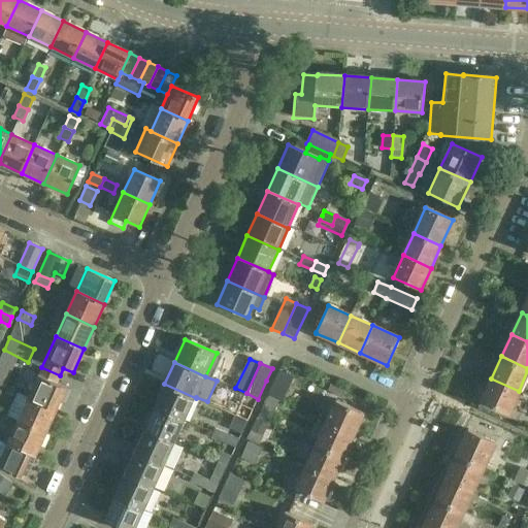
[(41,367),(28,398),(56,410),(66,387),(56,384),(60,375),(41,367)]
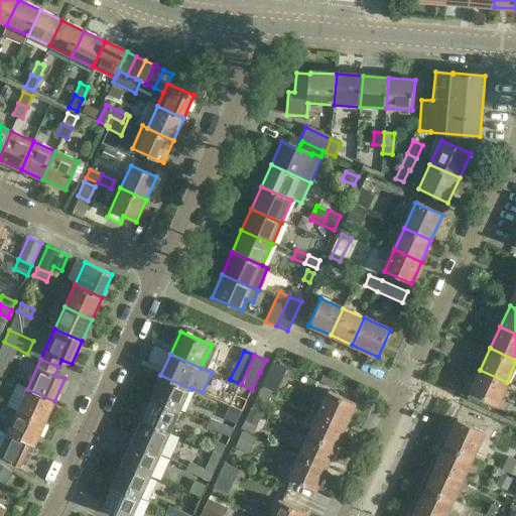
[(262,386),(273,391),(276,392),(287,368),(273,361),(262,386)]
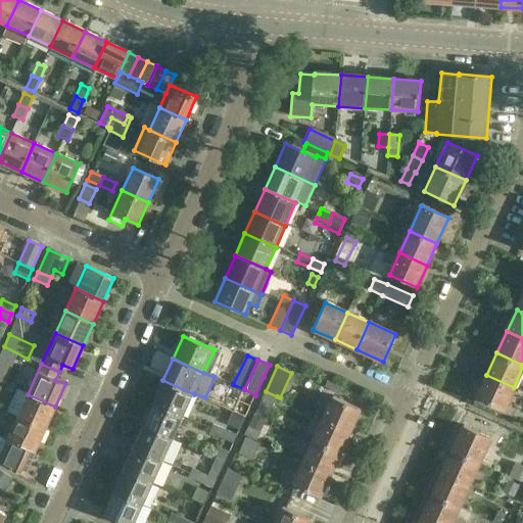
[(514,387),(486,375),(476,397),(504,410),(514,387)]
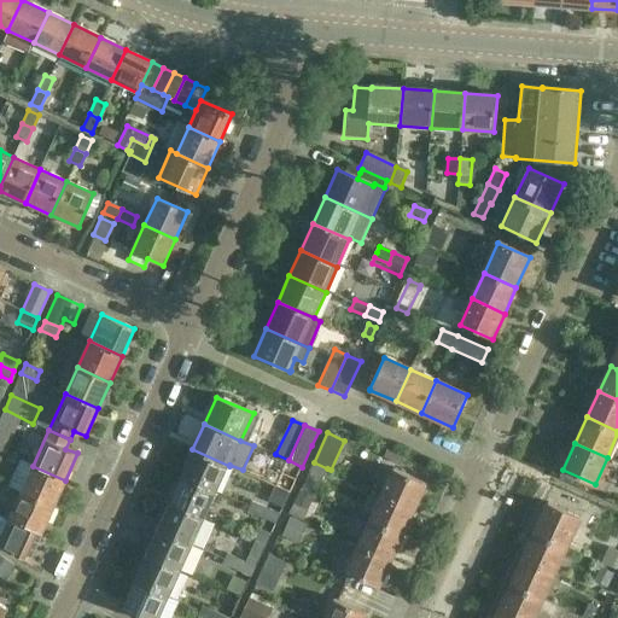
[(217,493),(229,466),(192,449),(180,476),(217,493)]
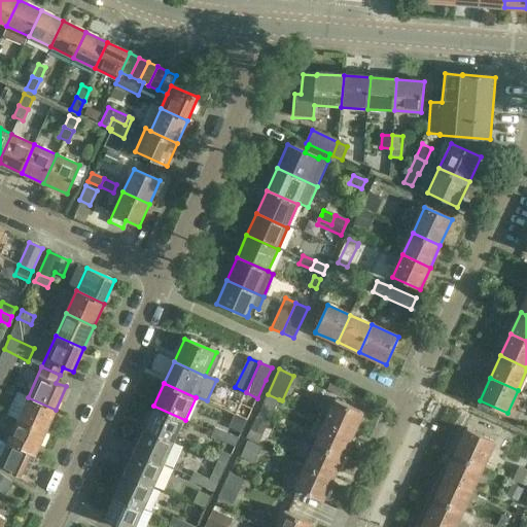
[(269,422),(274,410),(279,399),(268,394),(257,416),(269,422)]
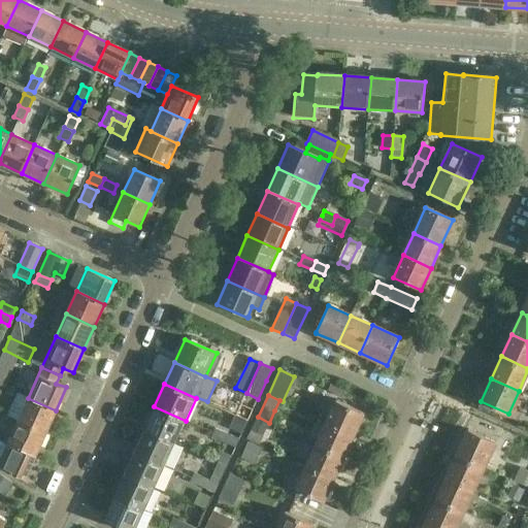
[(28,398),(18,420),(46,432),(56,410),(28,398)]
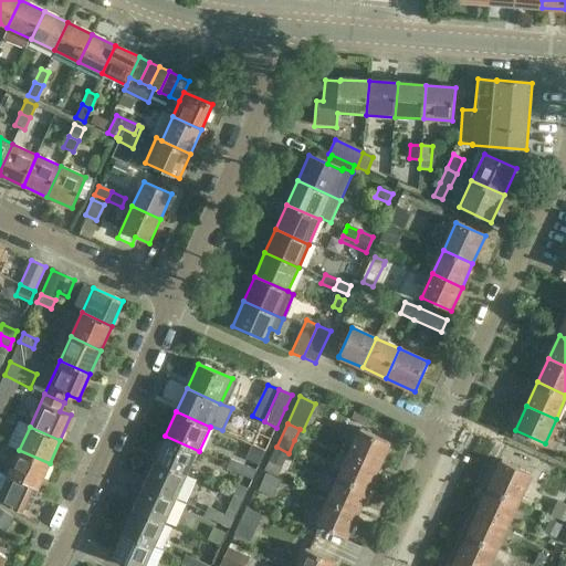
[(349,453),(379,467),(389,442),(360,429),(349,453)]
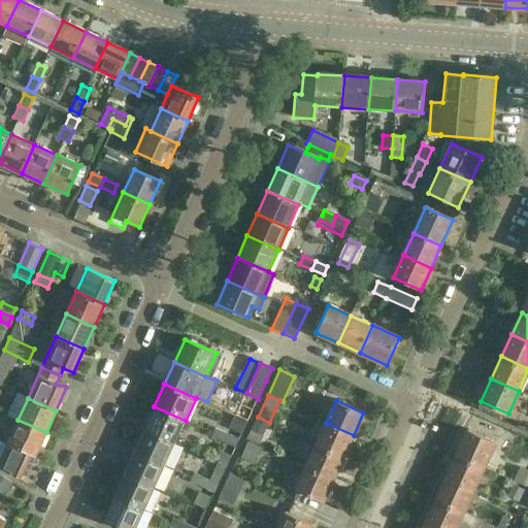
[(175,443),(186,421),(154,406),(143,430),(175,443)]
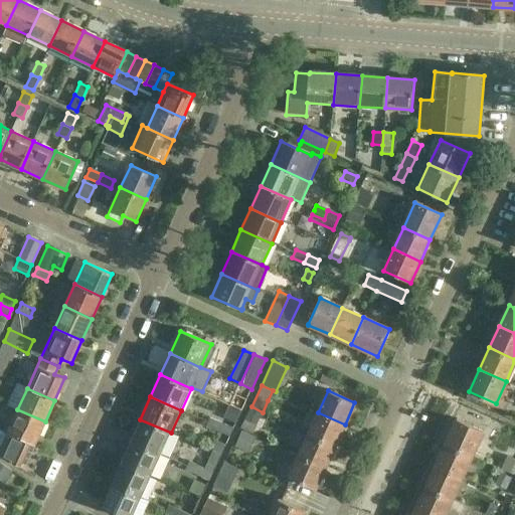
[(252,435),(263,412),(251,406),(240,430),(252,435)]
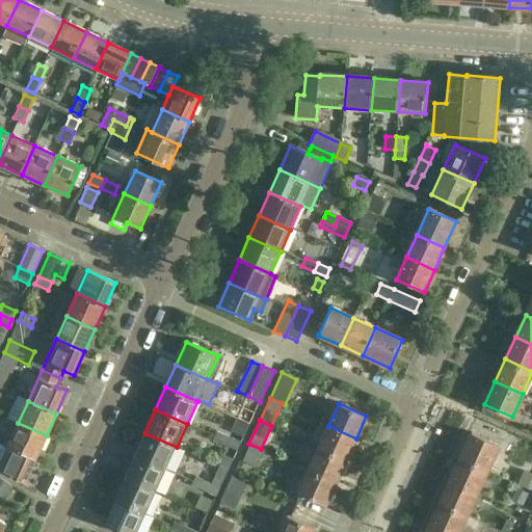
[(18,423),(8,446),(36,458),(47,435),(18,423)]
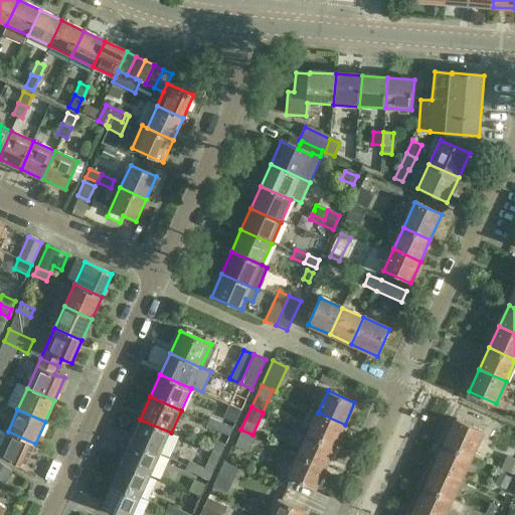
[(335,446),(345,424),(318,412),(308,434),(335,446)]
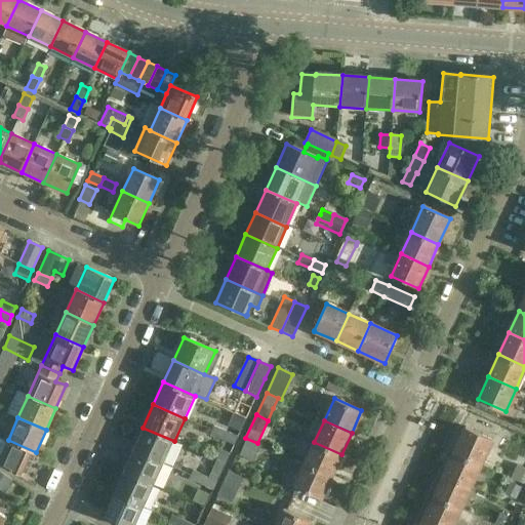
[(221,440),(226,432),(213,427),(209,435),(221,440)]
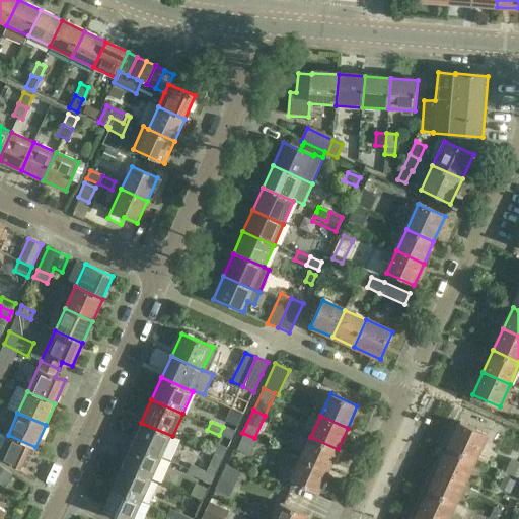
[(162,458),(172,436),(141,423),(132,444),(162,458)]
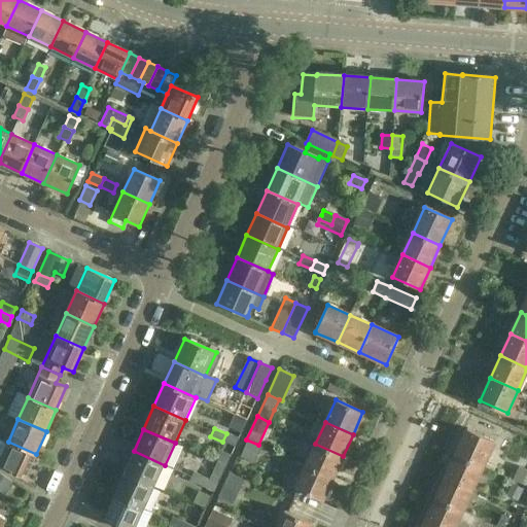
[(226,433),(222,442),(235,447),(238,438),(226,433)]
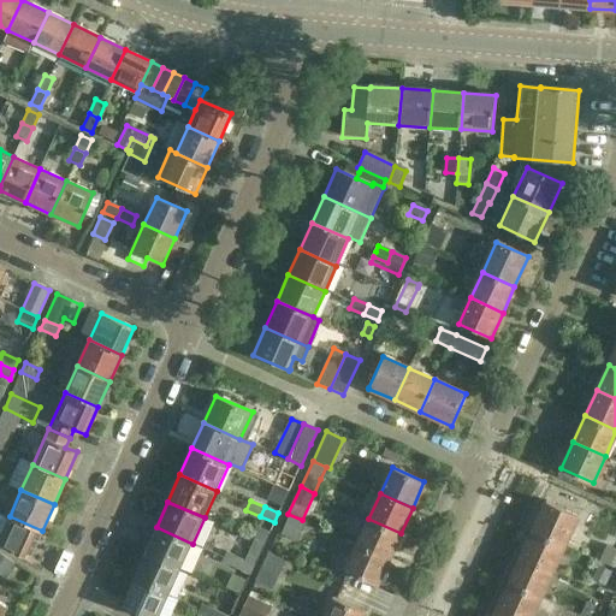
[(280,535),(297,543),(306,522),(289,515),(280,535)]
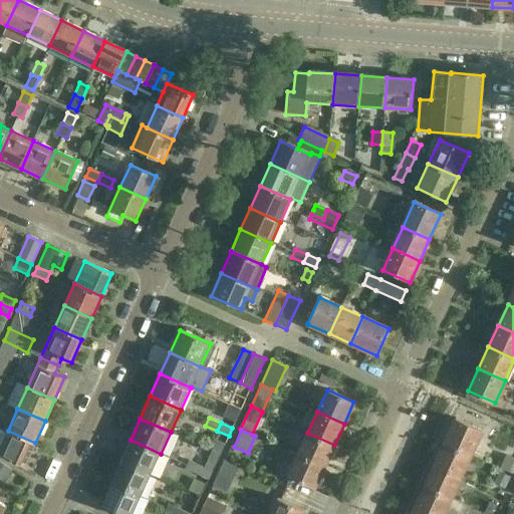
[(8,431),(0,447),(0,454),(25,466),(35,443),(8,431)]
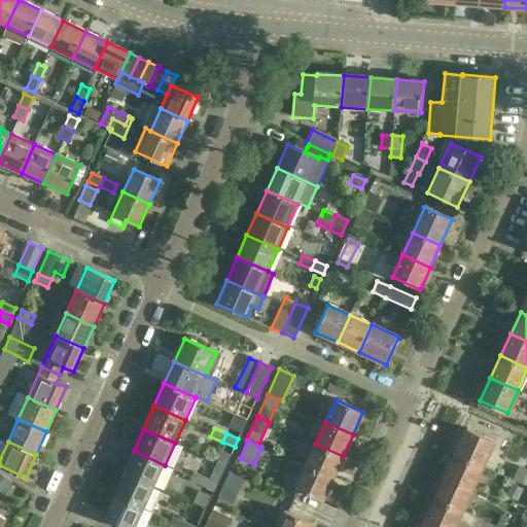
[(334,478),(343,456),(315,444),(306,465),(334,478)]
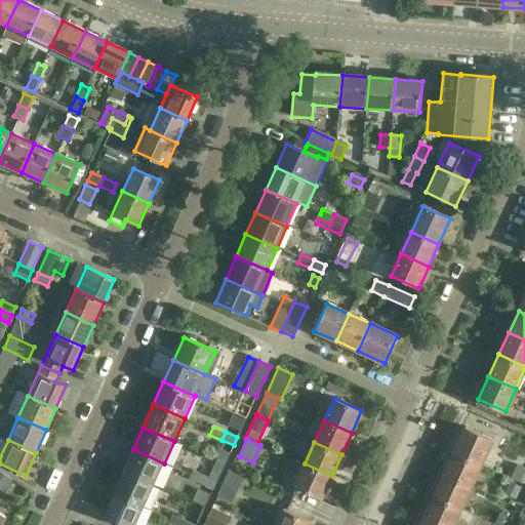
[(154,486),(164,463),(133,449),(123,472),(154,486)]
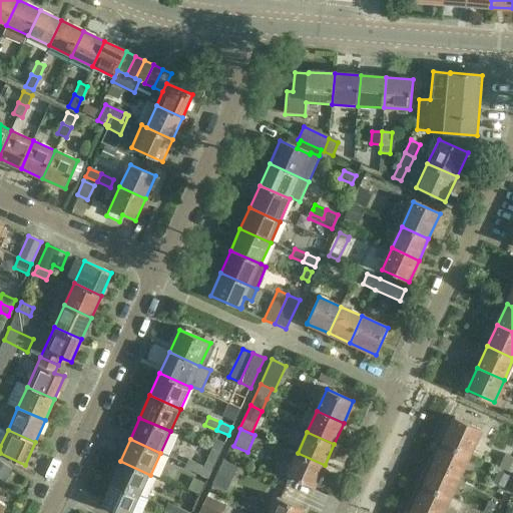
[(211,449),(219,453),(223,444),(214,441),(211,449)]
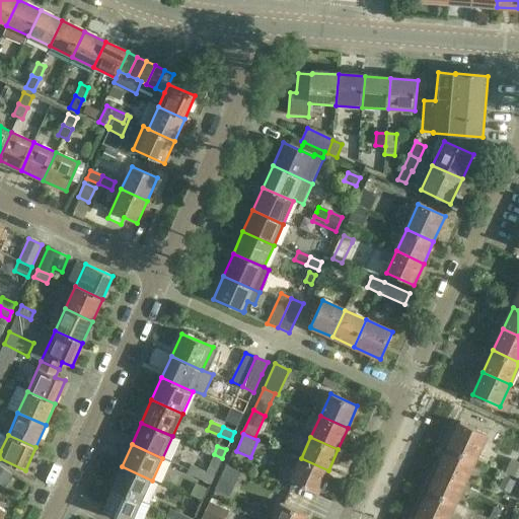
[(203,471),(199,478),(211,485),(214,476),(222,458),(214,454),(206,472),(203,471)]
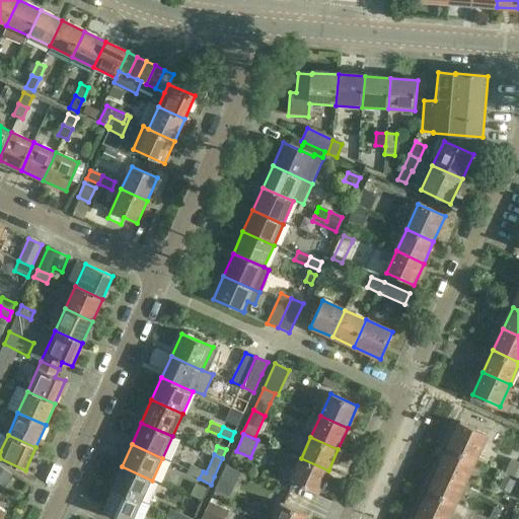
[(328,470),(301,458),(291,480),(318,493),(328,470)]
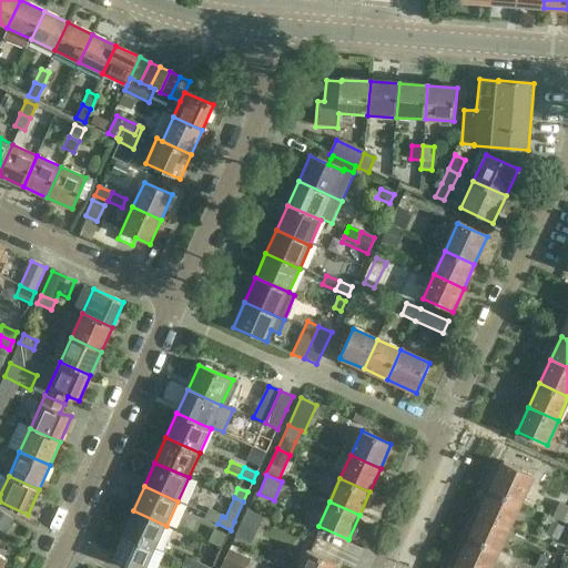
[(217,524),(222,516),(209,509),(204,518),(217,524)]
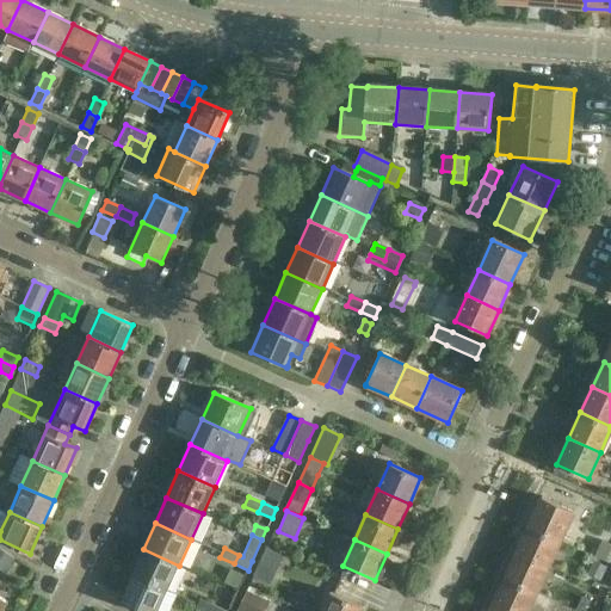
[(265,548),(252,576),(270,584),(283,555),(265,548)]
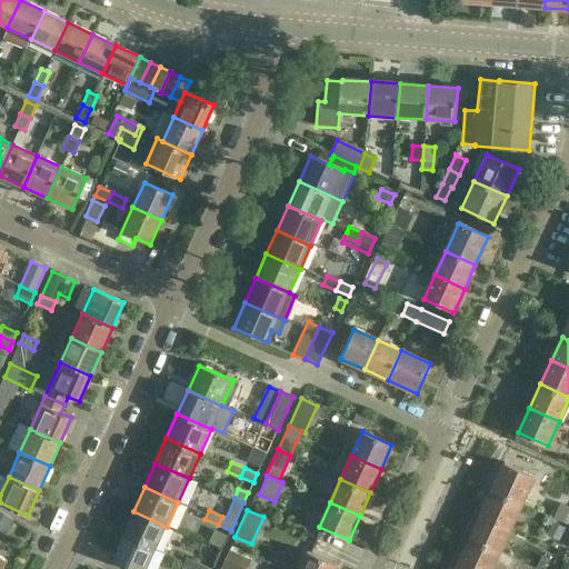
[(156,550),(167,527),(133,511),(122,536),(156,550)]
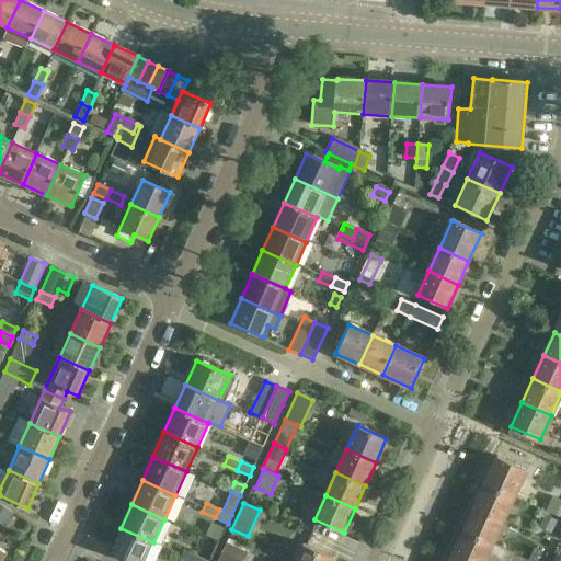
[(13,513),(4,507),(0,514),(0,523),(4,526),(13,513)]
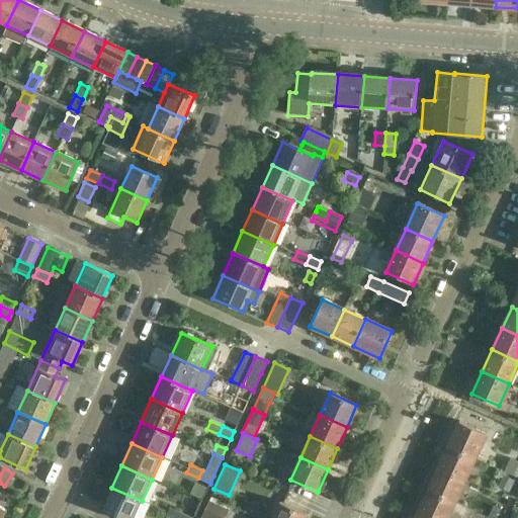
[(142,501),(111,488),(101,511),(117,517),(143,517),(150,504),(142,501)]
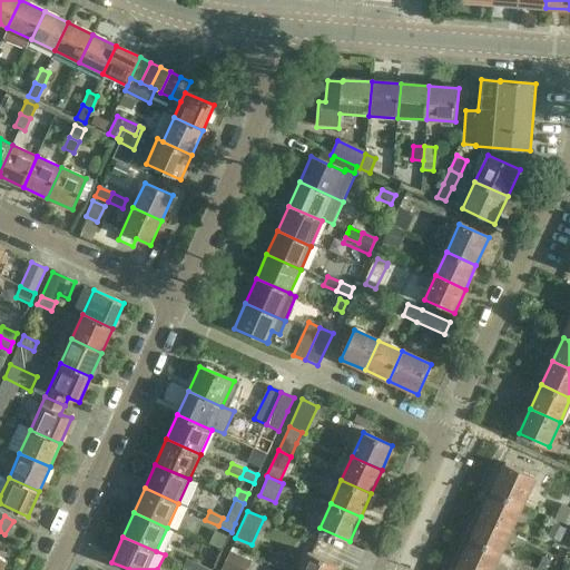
[(247,569),(252,562),(229,551),(220,569),(247,569)]
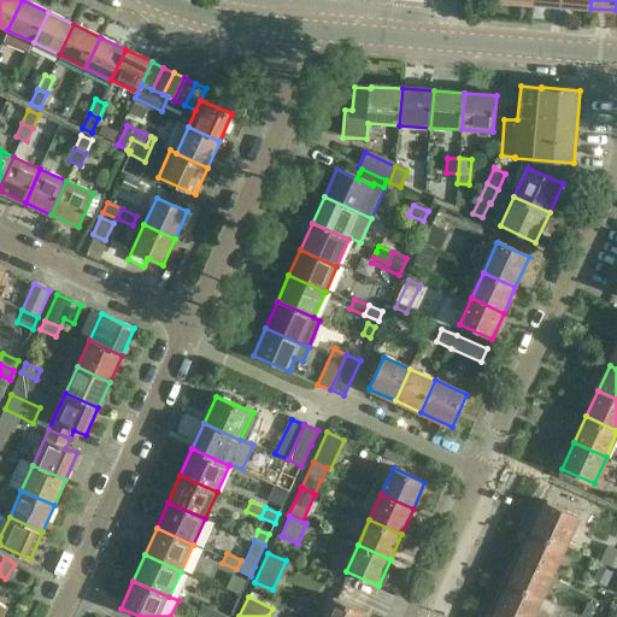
[(324,616),(363,616),(366,612),(334,598),(324,616)]
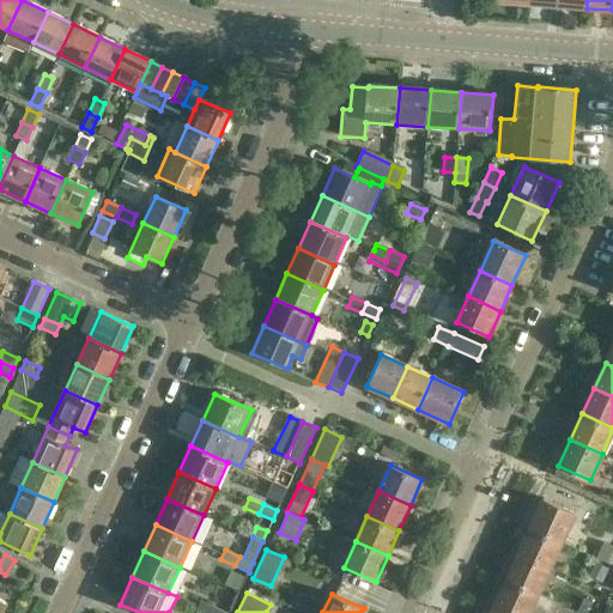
[(200,612),(213,612),(216,608),(201,602),(198,612),(200,612)]
